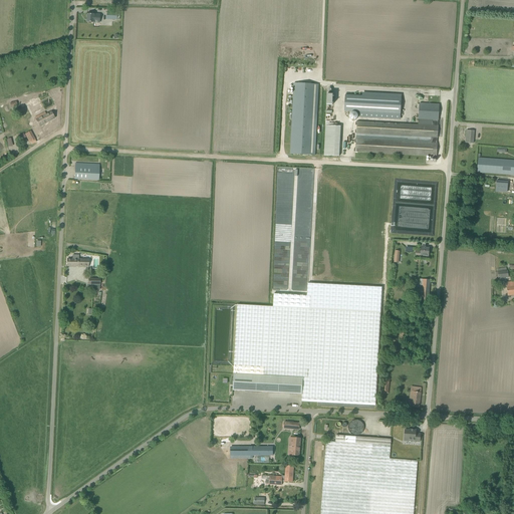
[(106,19),(117,20),(117,13),(106,12),(106,19)]
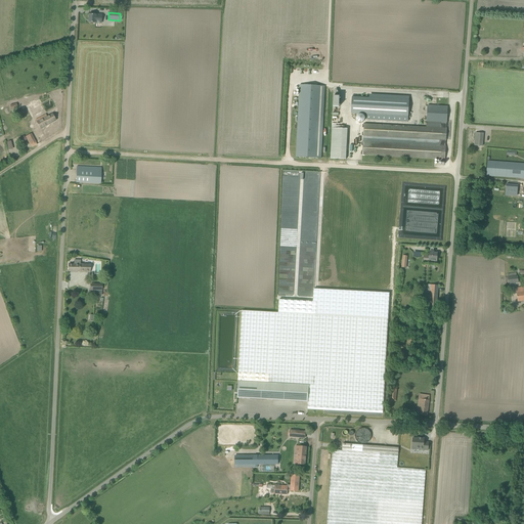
[(92,13),(92,14),(89,14),(88,23),(99,24),(100,15),(95,14),(92,13)]
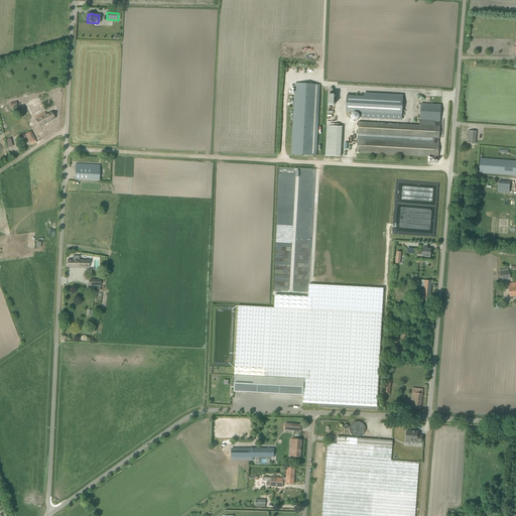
[(319,85),(295,84),(291,154),(316,156),(319,85)]
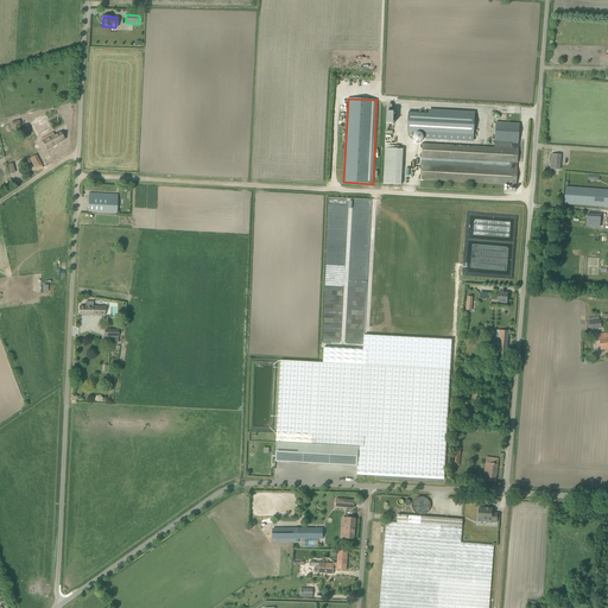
[(425,139),(449,140),(473,141),(475,116),(409,113),(407,132),(425,133),(425,139)]
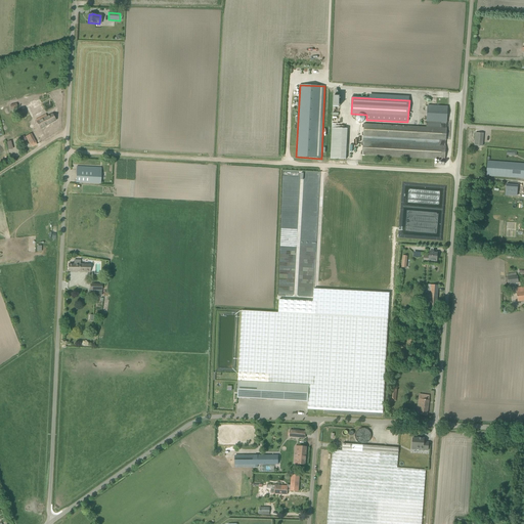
[(364,124),(363,142),(362,155),(439,159),(439,162),(444,163),(444,160),(445,160),(445,146),(445,140),(446,140),(446,129),(446,123),(447,123),(447,106),(428,105),(427,122),(427,127),(364,124)]
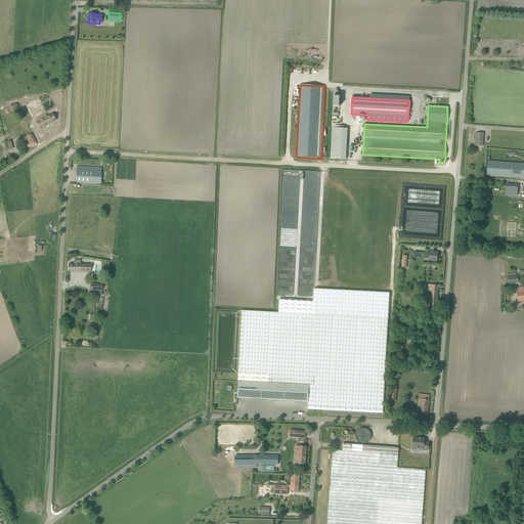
[(45,126),(46,126),(56,121),(52,114),(47,117),(46,115),(36,120),(41,129),(44,127),(43,127),(45,126)]
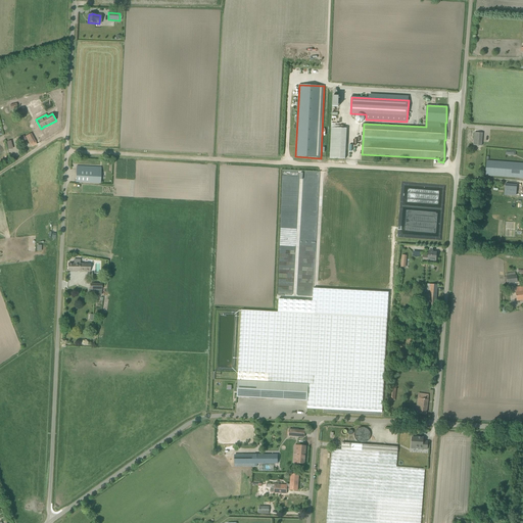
[(331,128),(330,158),(345,159),(346,128),(331,128)]
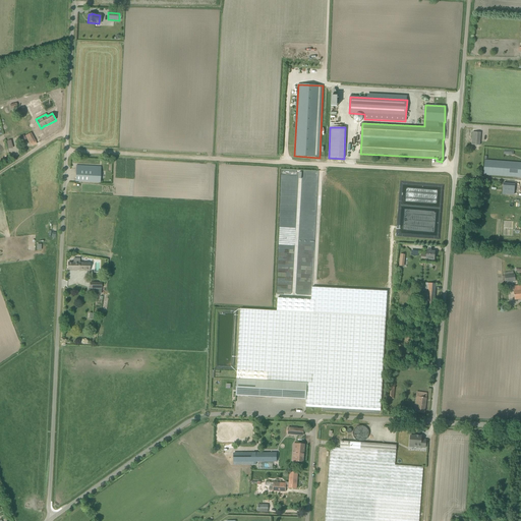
[(481,133),(472,132),(471,145),(480,146),(481,133)]
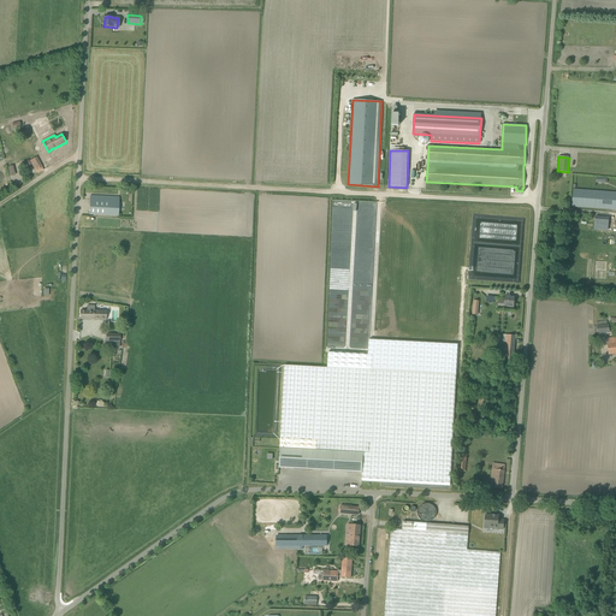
[(36,158),(29,161),(35,171),(42,167),(36,158)]
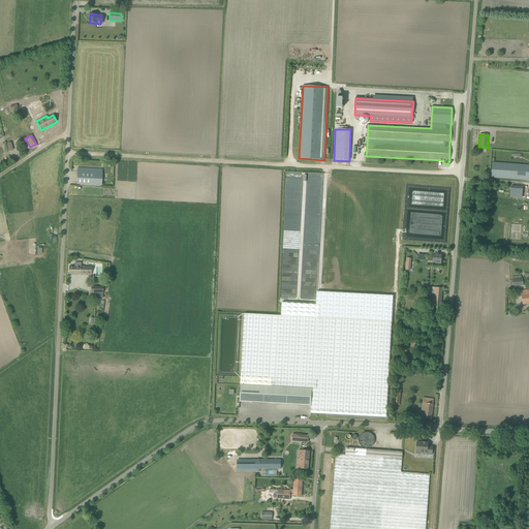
[(528,180),(528,165),(492,163),(491,178),(528,180)]
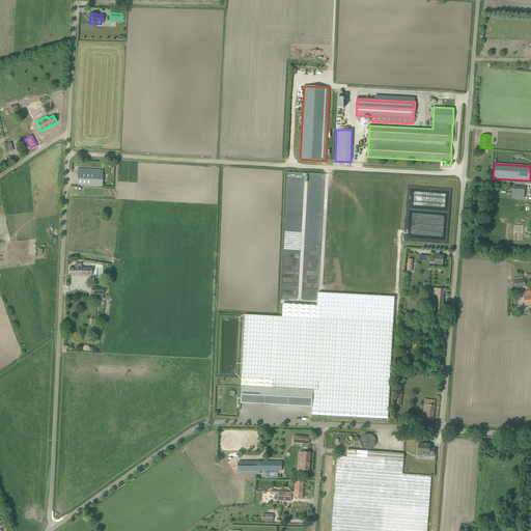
[(103,174),(78,172),(77,185),(103,187),(103,174)]
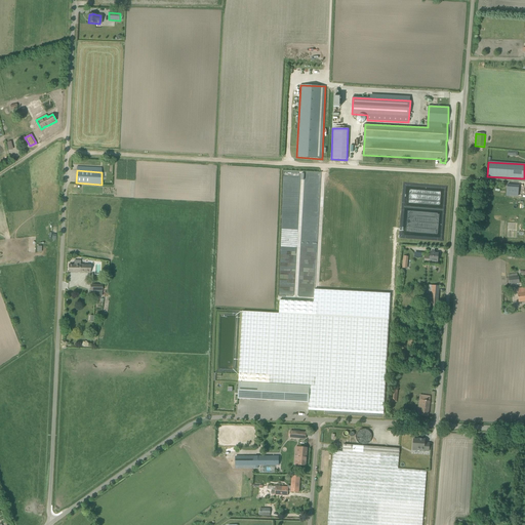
[(518,194),(518,186),(508,185),(508,193),(518,194)]
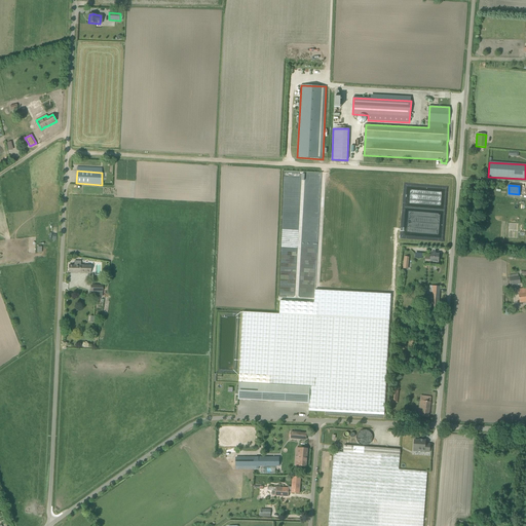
[(436,254),(436,253),(431,252),(430,258),(425,257),(425,262),(430,262),(430,263),(439,264),(439,254),(436,254)]
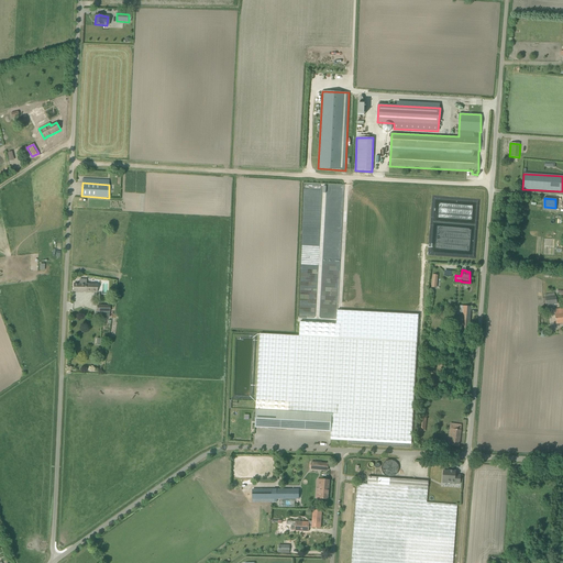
[(260,334),(255,428),(331,432),(331,440),(411,444),(414,409),(417,342),(420,277),(340,273),(337,324),(300,323),(300,337),(260,334)]
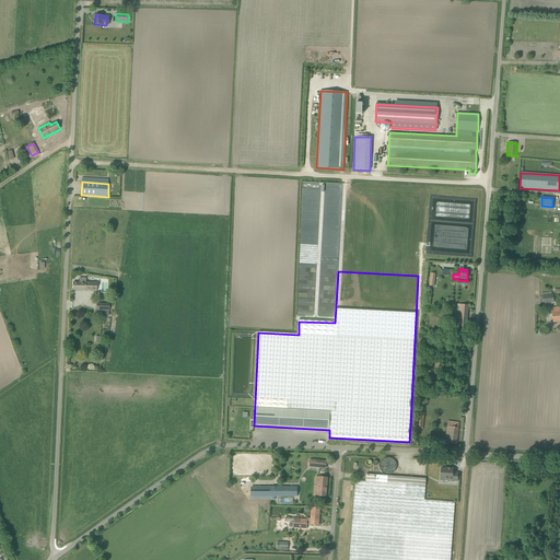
[(540,302),(544,302),(544,305),(555,304),(553,295),(552,295),(552,292),(543,293),(543,296),(540,296),(540,302)]
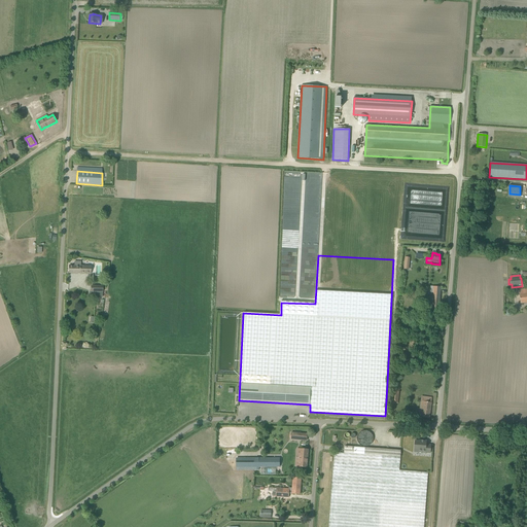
[(442,287),(428,286),(427,292),(430,292),(429,310),(440,311),(441,287),(442,287)]
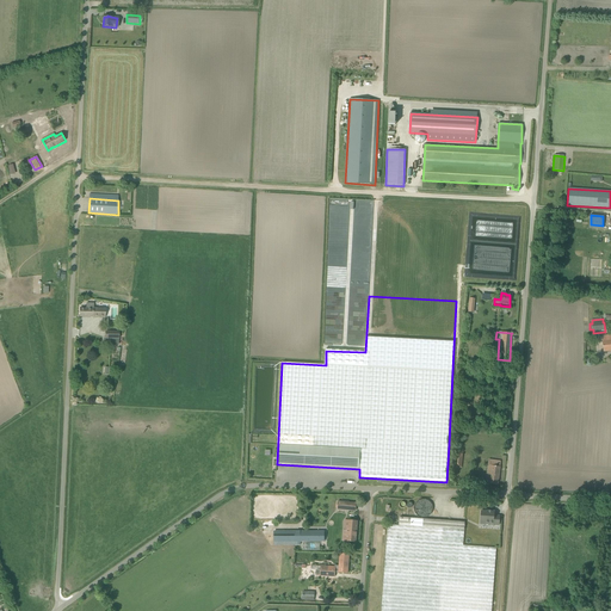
[(491,479),(489,483),(498,485),(501,461),(489,460),(487,477),(491,479)]
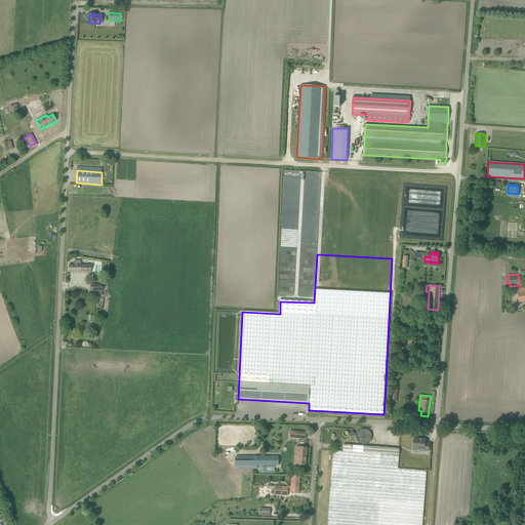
[(358,445),(369,446),(370,431),(359,430),(358,445)]
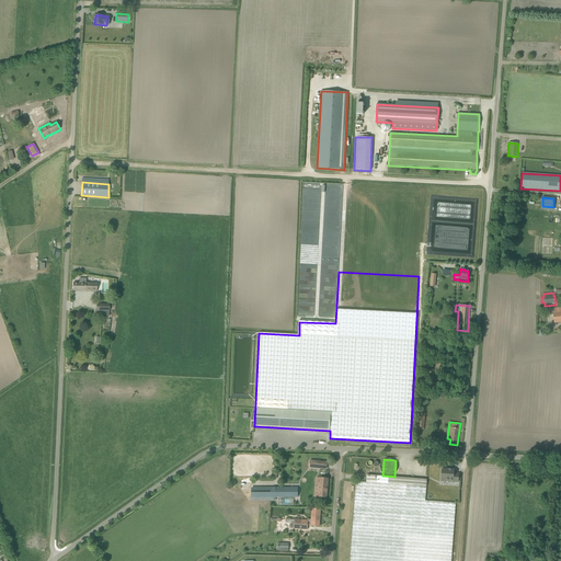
[(328,461),(310,460),(310,468),(327,470),(328,461)]
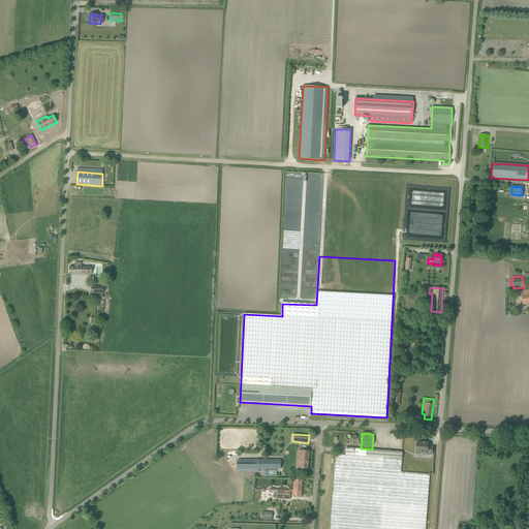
[(422,443),(416,442),(415,454),(432,455),(433,446),(428,446),(428,443),(422,442),(422,443)]
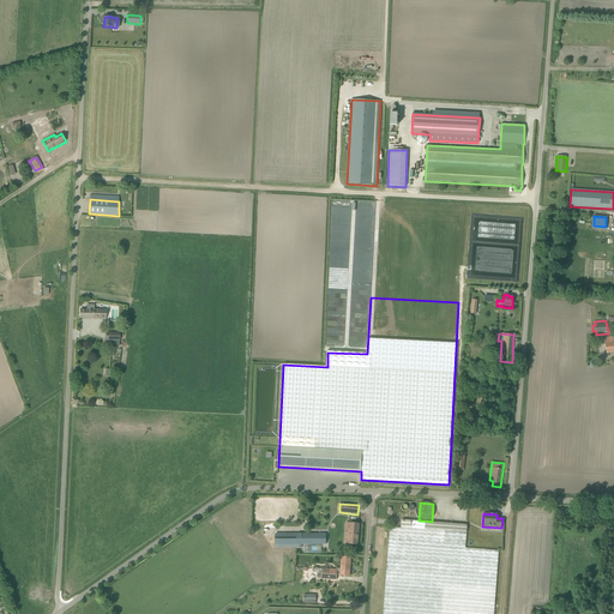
[(402,519),(401,528),(467,533),(468,524),(402,519)]
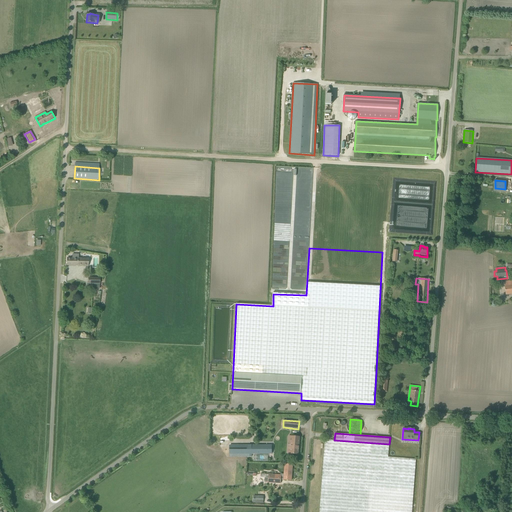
[(291,454),(298,454),(299,437),(291,436),(290,444),(291,445),(291,454)]
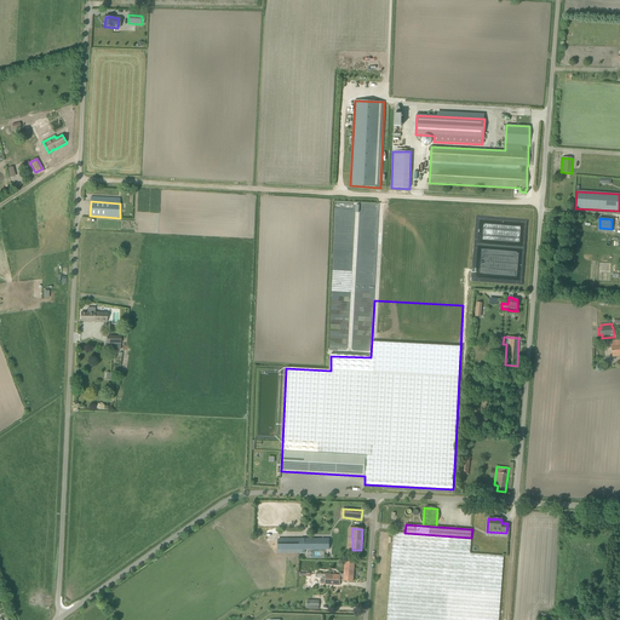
[(498,619),(499,614),(504,556),(470,554),(471,538),(405,533),(394,532),(386,619),(498,619)]
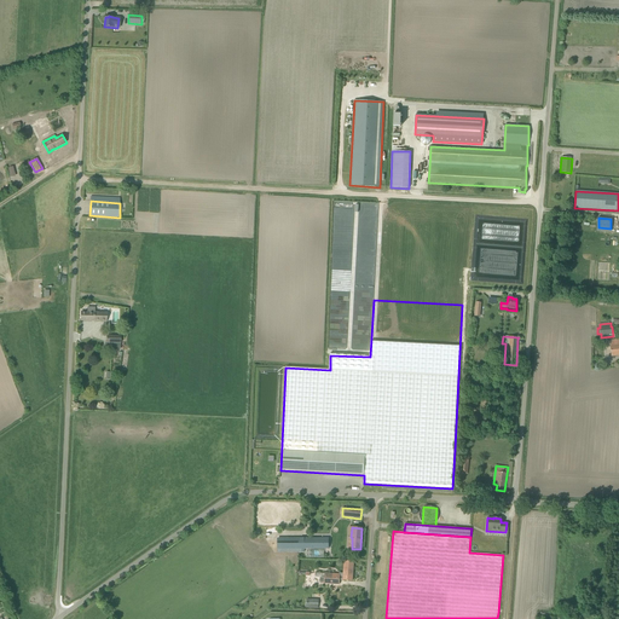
[(329,538),(325,538),(325,536),(311,536),(310,537),(310,538),(278,538),(278,549),(329,549),(329,538)]
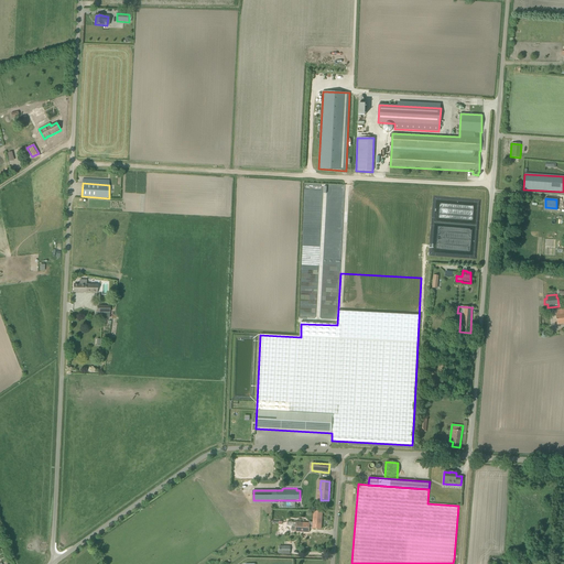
[(295,530),(295,532),(308,533),(310,528),(321,529),(322,512),(314,512),(313,522),(310,522),(310,523),(296,522),(288,522),(288,525),(292,525),(292,530),(295,530)]
